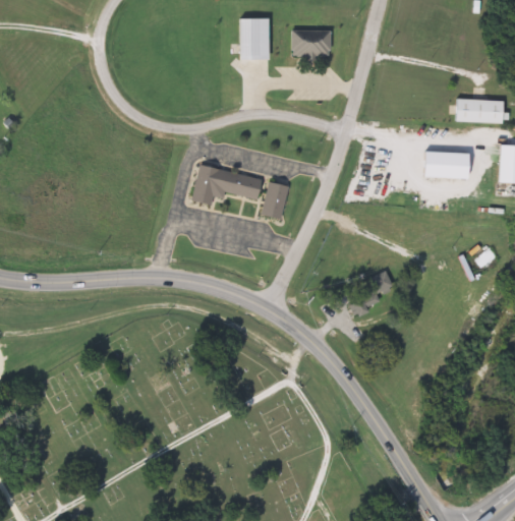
[(290,31),(329,31),(329,58),(290,58),(290,31)]
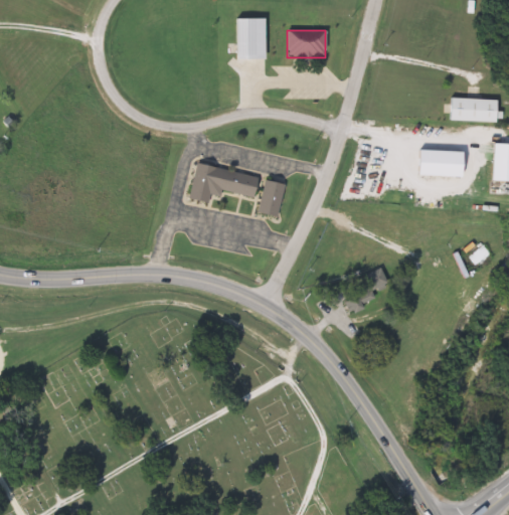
[(447,98),(498,99),(498,121),(446,121),(447,98)]
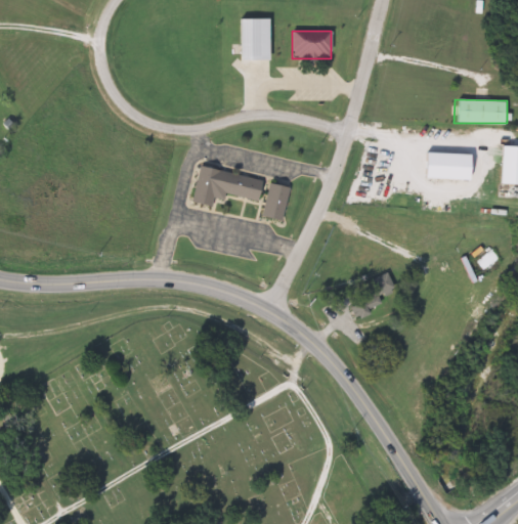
[(517,145),(517,183),(504,183),(504,145),(517,145)]
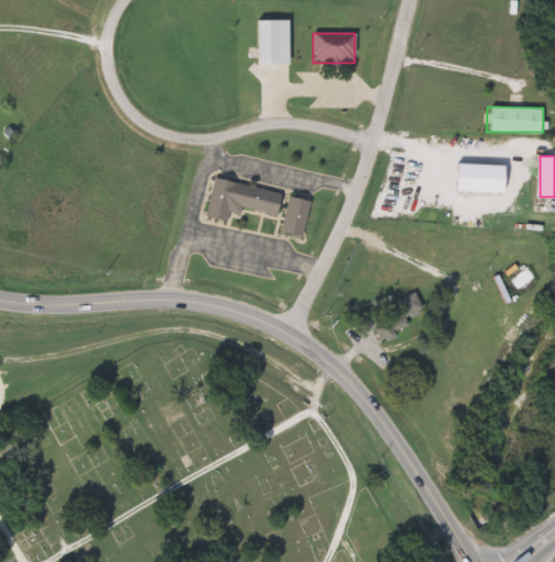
[(282,193),(276,216),(241,208),(239,215),(229,213),(228,220),(204,214),(213,177),(282,193)]
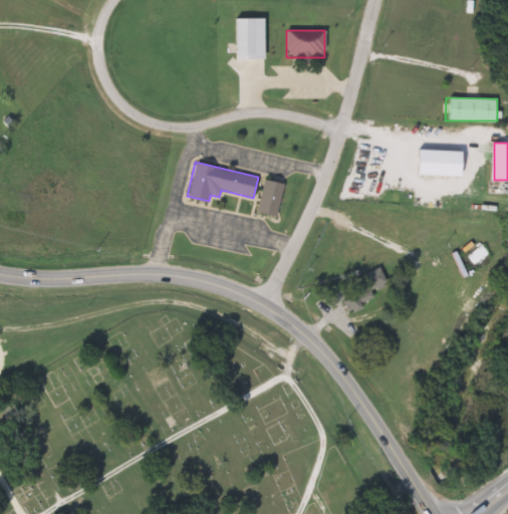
[(257,211),(264,179),(284,183),(276,216),(257,211)]
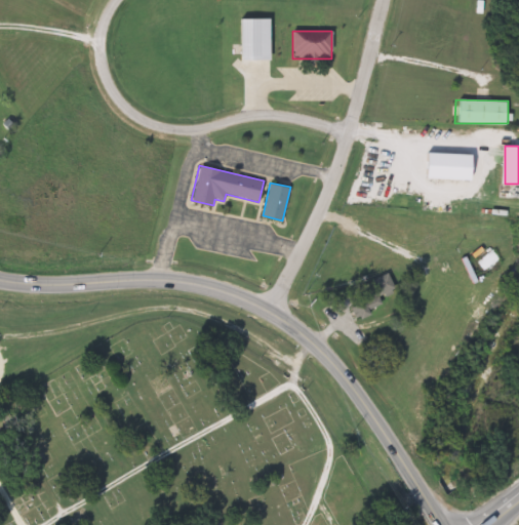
[(359,283),(389,275),(395,295),(365,304),(359,283)]
